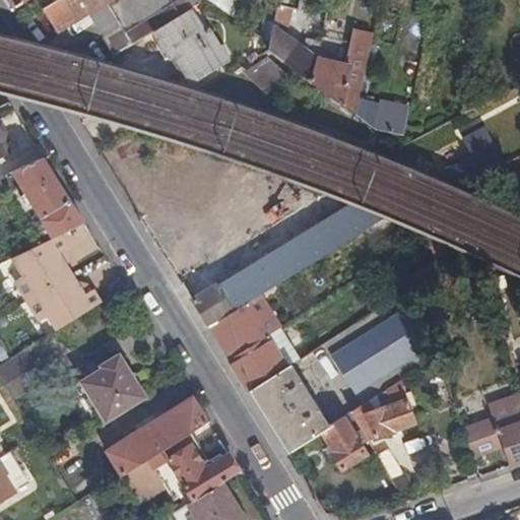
[(5,0),(12,11),(30,0),(5,0)]
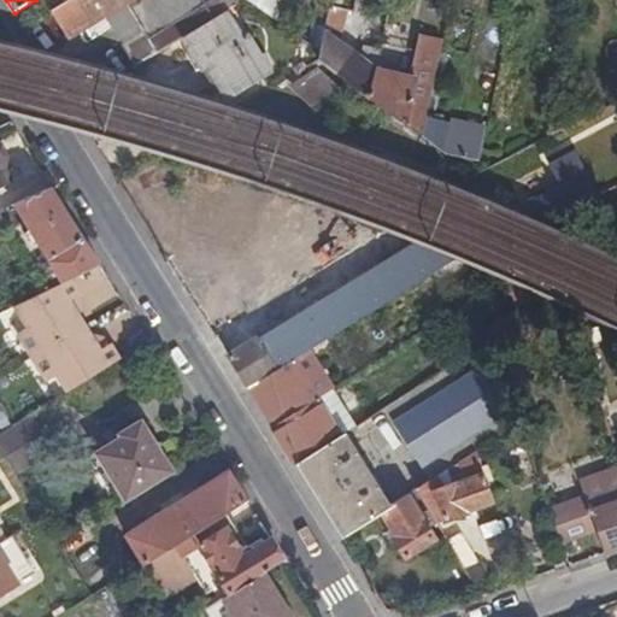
[(70,0),(56,10),(71,35),(83,29),(89,36),(112,23),(119,19),(131,39),(124,42),(123,43),(137,65),(176,41),(184,36),(224,12),(238,4),(238,0),(216,0),(206,6),(201,0),(70,0)]
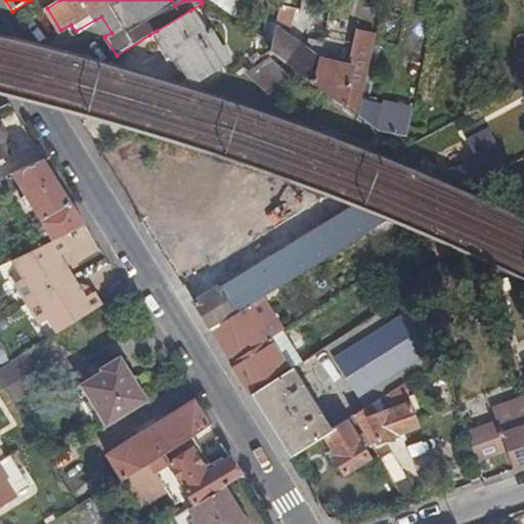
[(209,0),(236,19),(241,0),(209,0)]
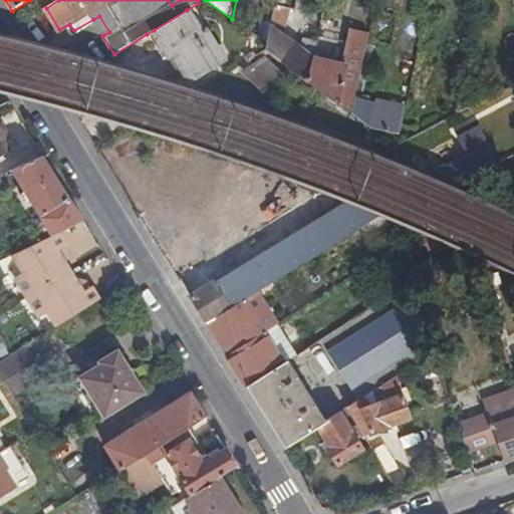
[(310,80),(315,56),(284,34),(291,6),(286,5),(287,0),(279,0),(269,45),(268,50),(310,80)]
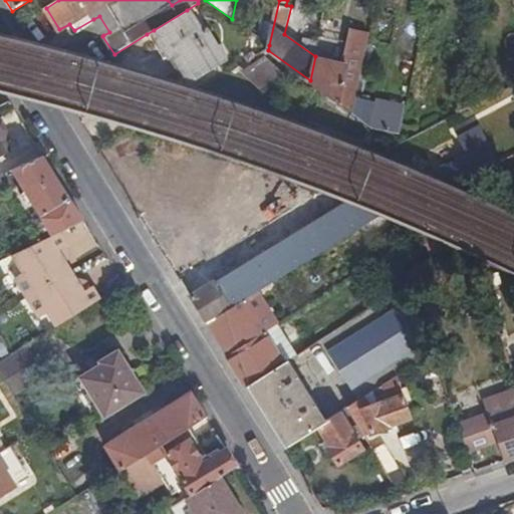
[(178,53),(194,81),(224,63),(209,33),(202,36),(187,10),(154,30),(171,58),(178,53)]
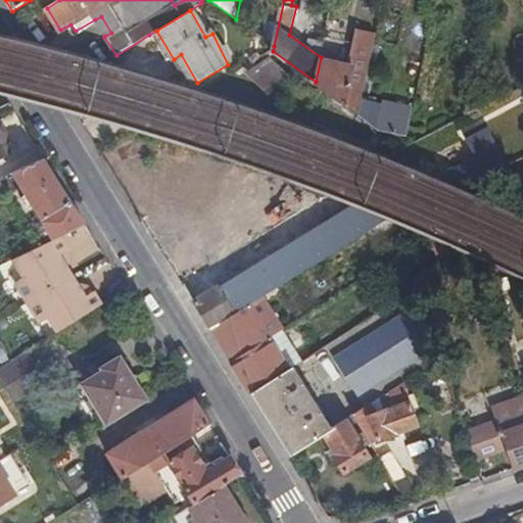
[(95,19),(105,36),(111,33),(101,16),(95,19)]
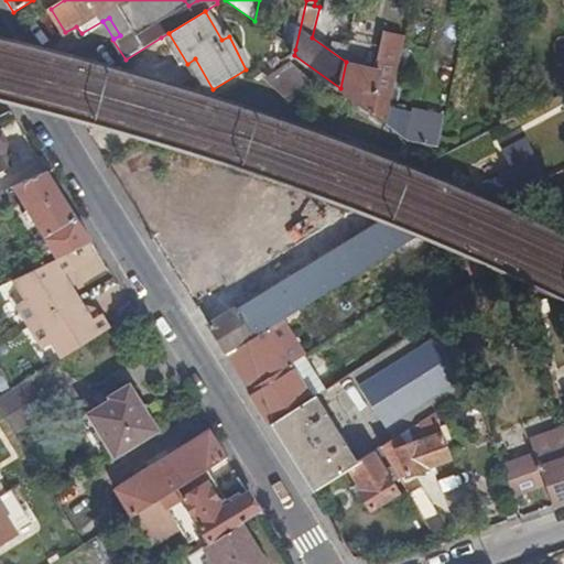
[(376,69),(346,62),(340,88),(366,107),(387,125),(407,38),(386,32),(376,69)]
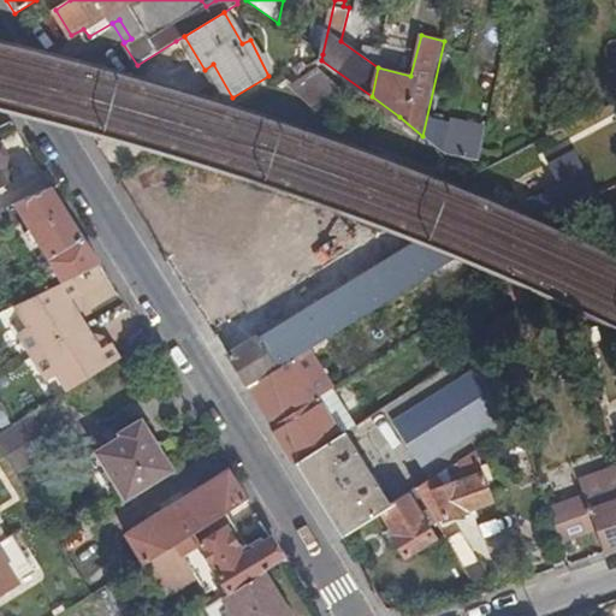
[(196,75),(205,70),(184,36),(176,41),(196,75)]
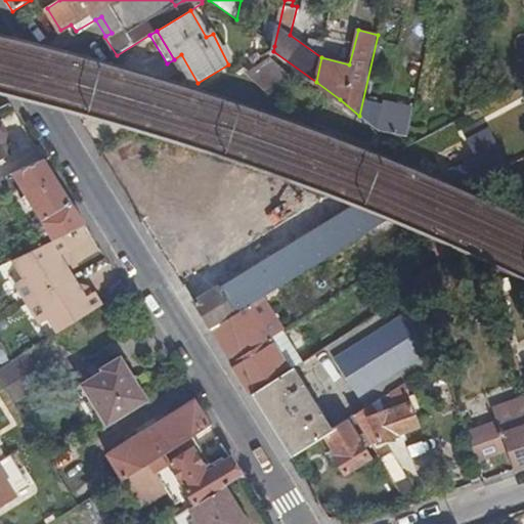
[(174,59),(189,85),(192,86),(198,83),(181,54),(174,59)]
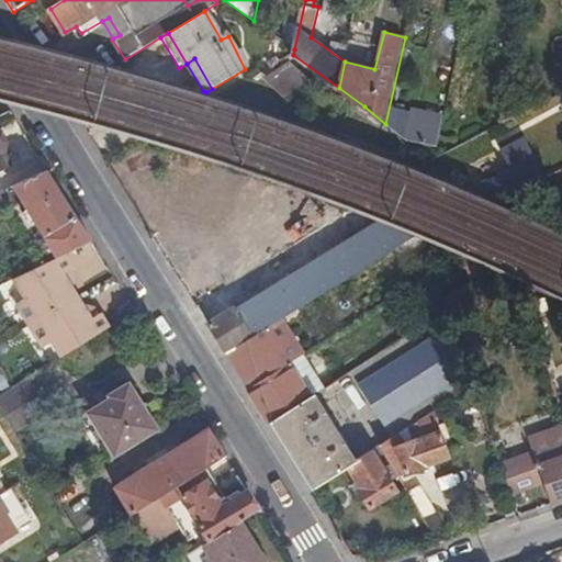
[(408,142),(435,148),(439,126),(413,120),(408,142)]
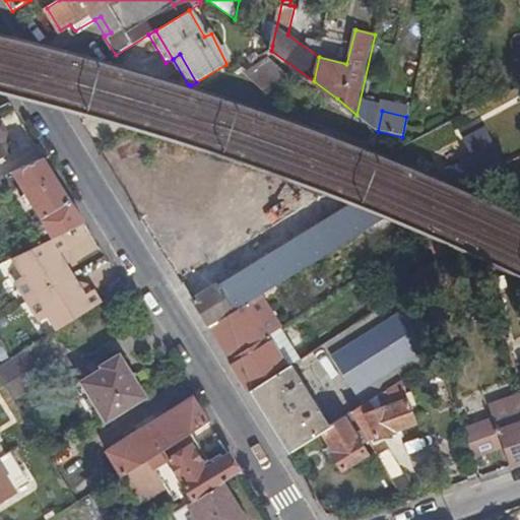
[(0,118),(0,158),(8,155),(1,142),(5,140),(5,137),(8,135),(8,131),(1,119),(0,118)]
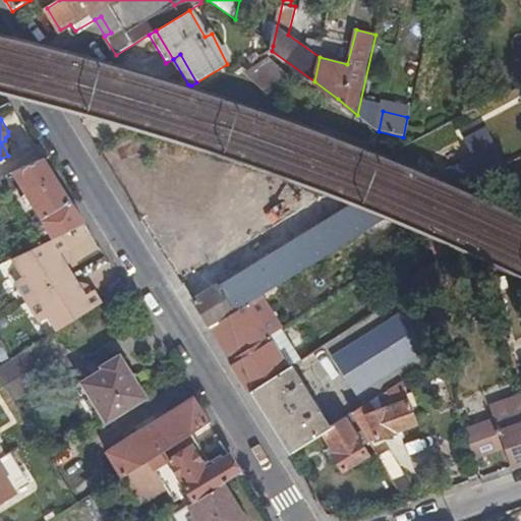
[(461,182),(463,183),(503,164),(494,148),(453,166),(461,182)]
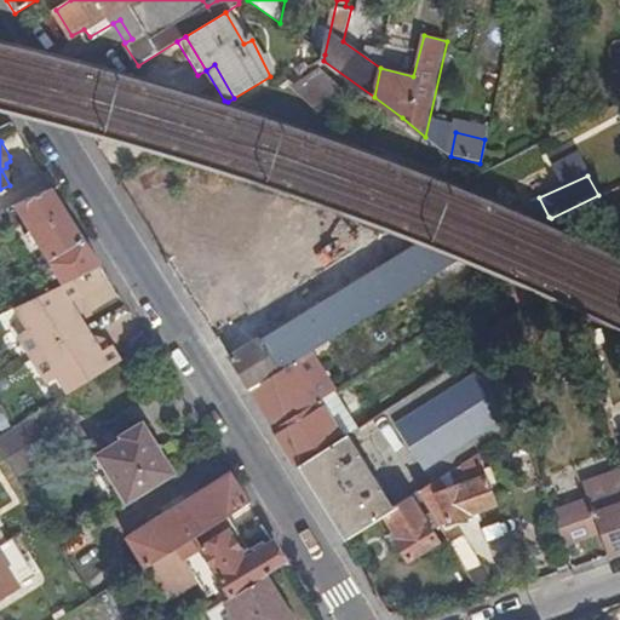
[(509,185),(504,199),(549,217),(539,197),(509,185)]
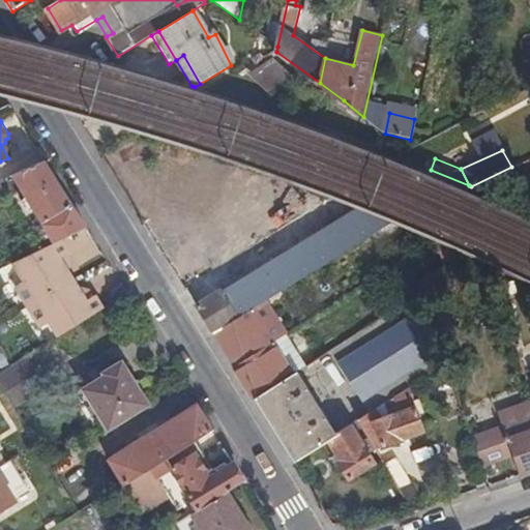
[(60,239),(87,227),(47,160),(12,176),(21,189),(55,242),(60,239)]
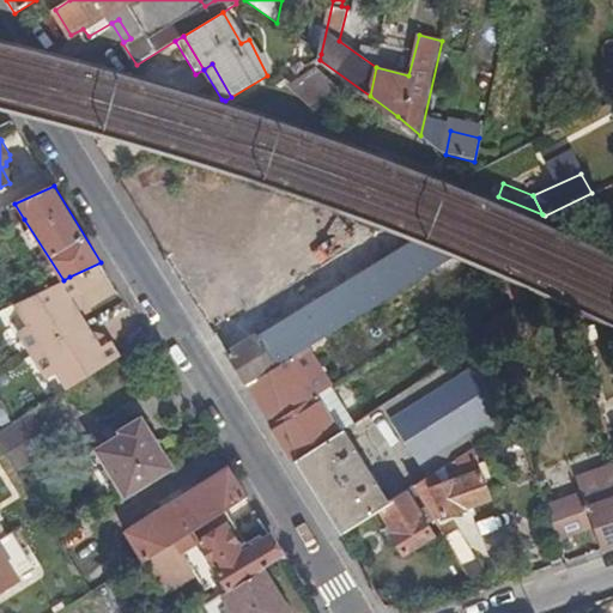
[(11,226),(24,219),(14,204),(1,210),(8,222),(11,226)]
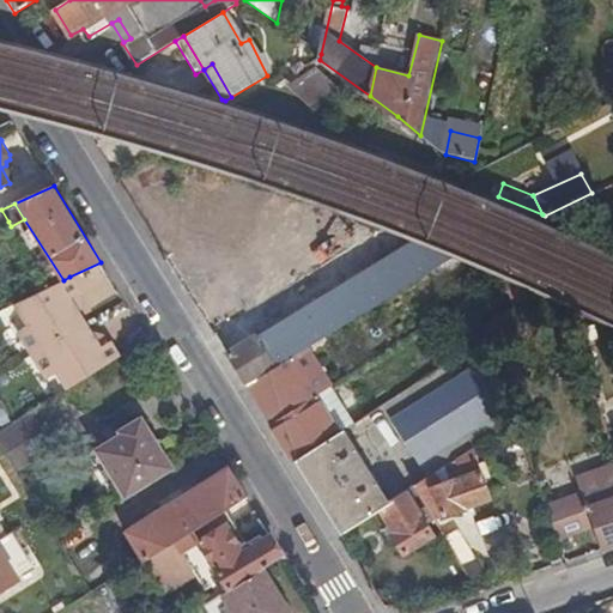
[(269,328),(226,353),(246,384),(307,347),(437,266),(424,244),(422,243),(274,334),(269,328)]
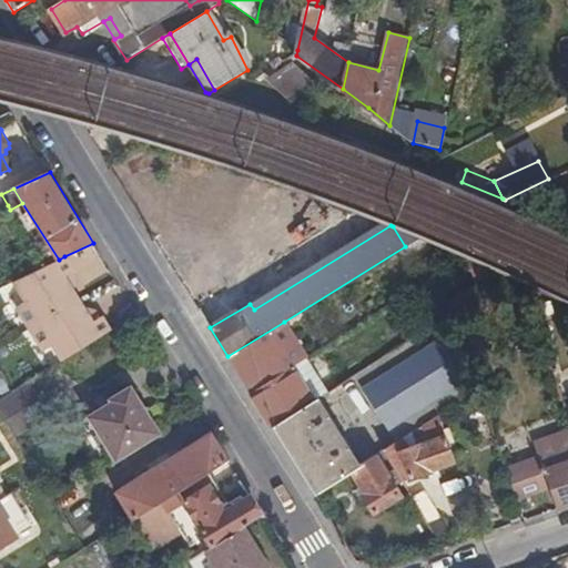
[(245,241),(181,281),(192,298),(257,260),(245,241)]
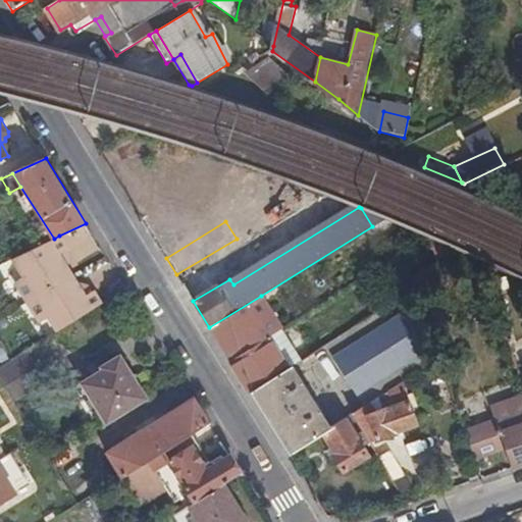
[(68,250),(59,236),(54,239),(10,259),(20,278),(12,283),(37,323),(46,318),(54,332),(101,304),(94,292),(85,297),(76,283),(66,267),(59,254),(68,250)]
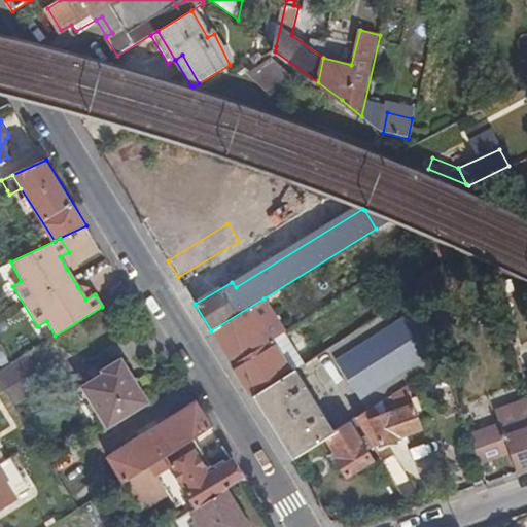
[(73,258),(69,252),(60,256),(67,270),(73,258)]
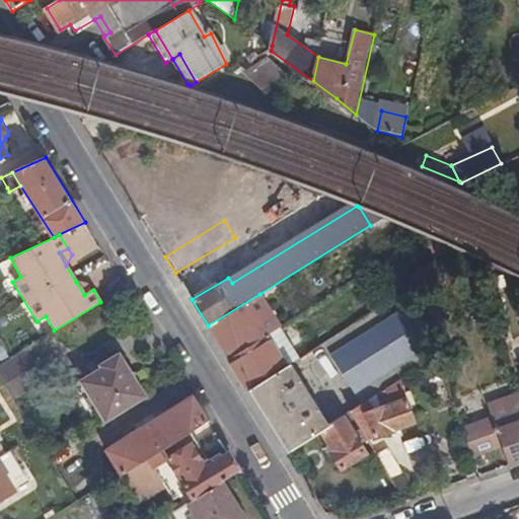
[(84,295),(93,290),(88,283),(76,282),(84,295)]
